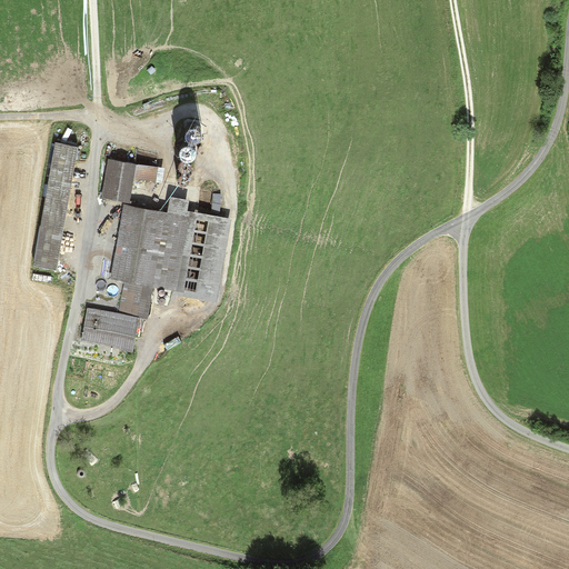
[(77,146),(55,141),(33,263),(56,268),(77,146)]
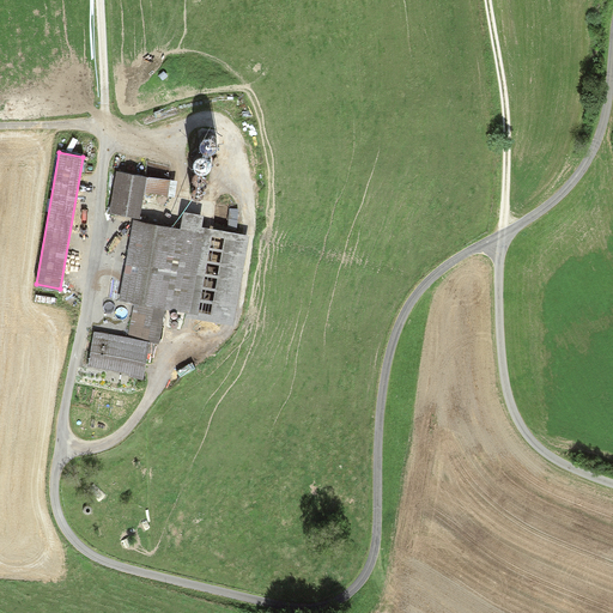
[(147,177),(117,173),(110,213),(140,219),(147,177)]
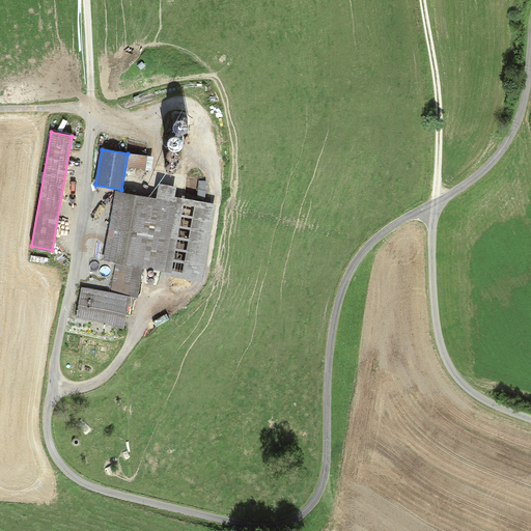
[(157,182),(154,198),(174,201),(163,269),(159,269),(158,274),(200,281),(214,202),(173,195),(174,185),(157,182)]
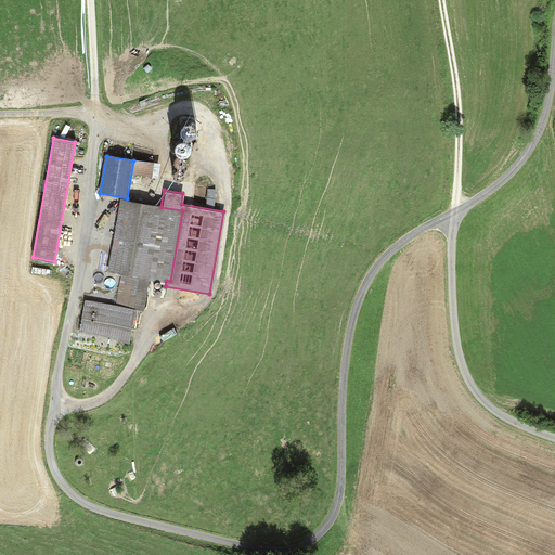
[(207,204),(215,205),(217,191),(209,190),(207,204)]
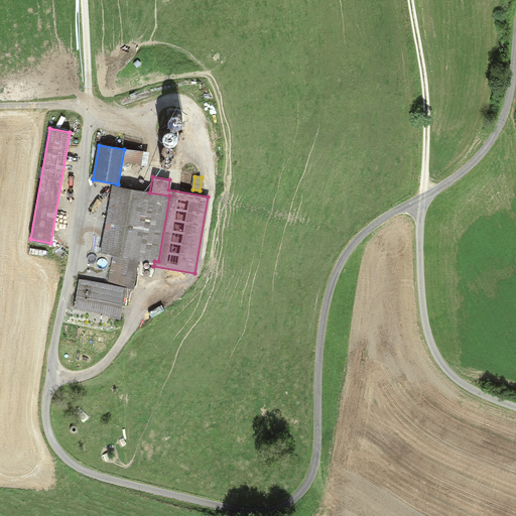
[(149,192),(110,186),(99,252),(113,254),(140,258),(154,261),(158,261),(169,196),(149,192)]
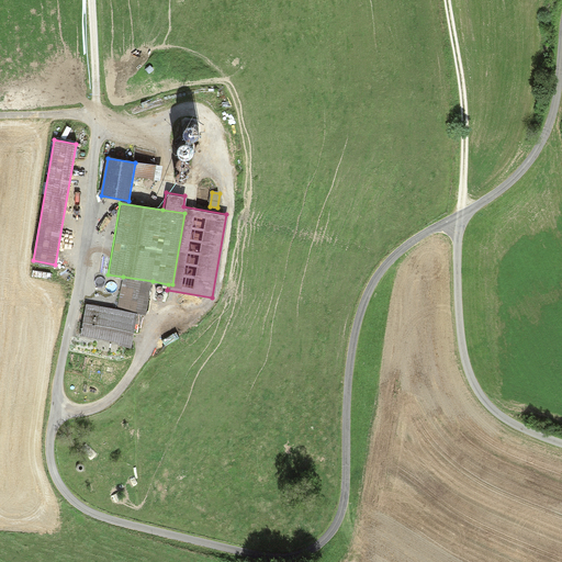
[(123,277),(117,310),(137,313),(147,314),(153,281),(123,277)]
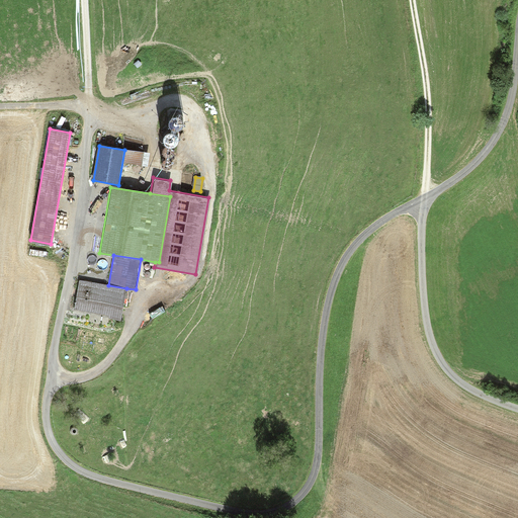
[(95,282),(80,280),(75,310),(109,316),(109,318),(121,320),(126,288),(108,285),(95,282)]
